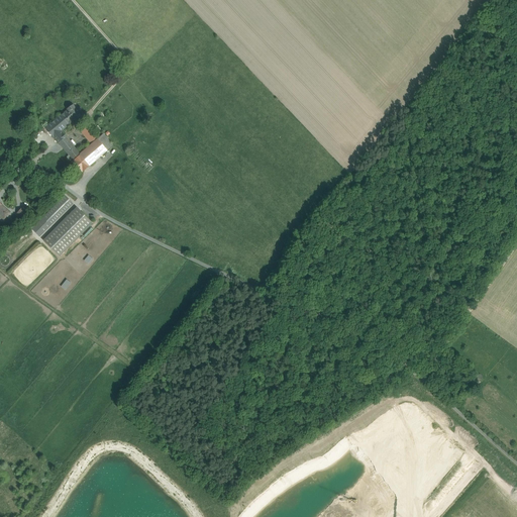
[(82,116),(74,105),(67,109),(68,110),(75,120),(75,121),(82,116)]
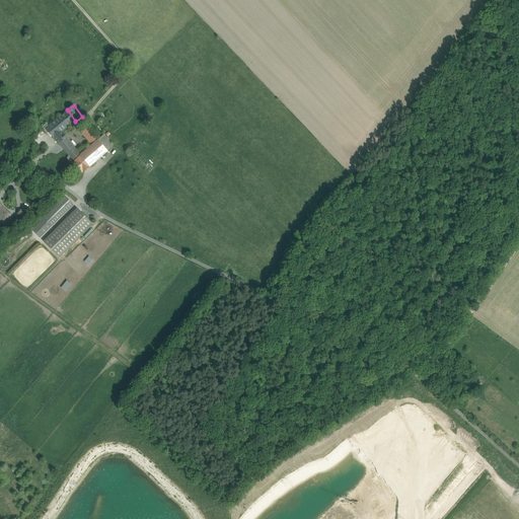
[(68,110),(47,128),(74,161),(81,156),(80,155),(86,150),(83,147),(78,151),(61,132),(75,121),(68,110)]
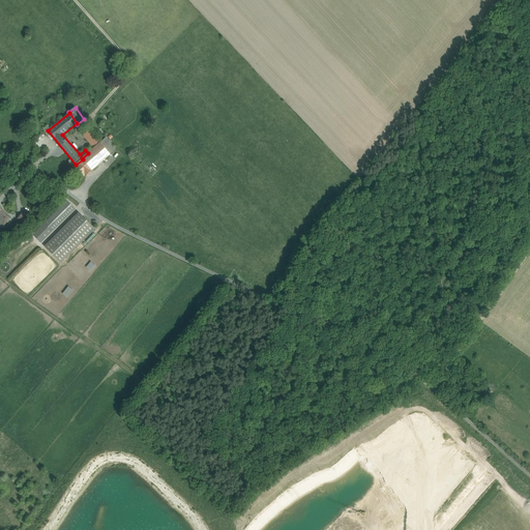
[(99,143),(90,128),(86,130),(96,145),(99,143)]
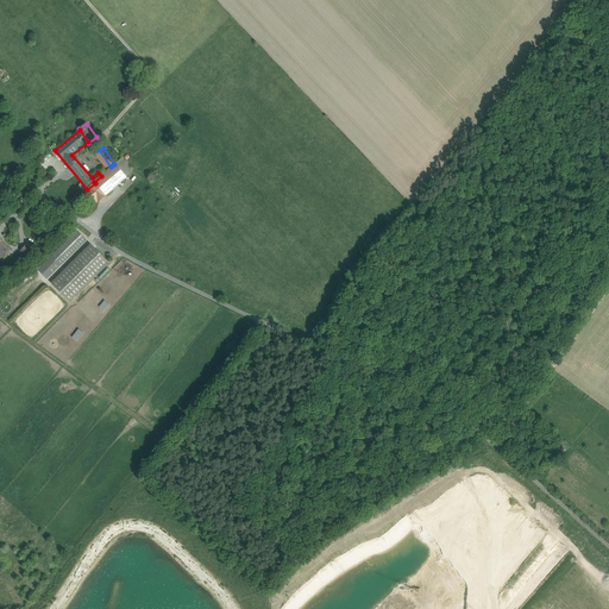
[(101,176),(94,182),(95,183),(106,195),(126,177),(115,164),(101,176)]
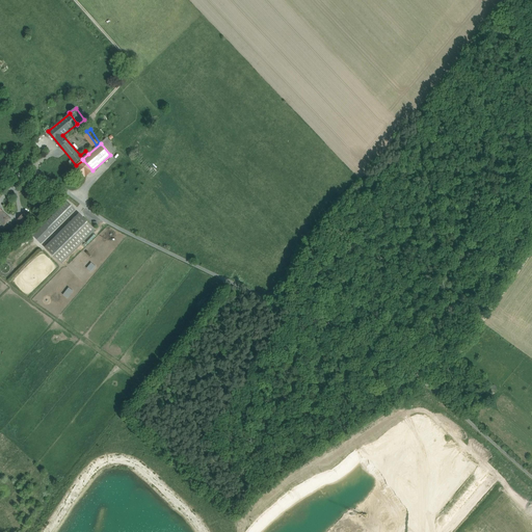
[(68,202),(33,236),(41,243),(75,210),(68,202)]
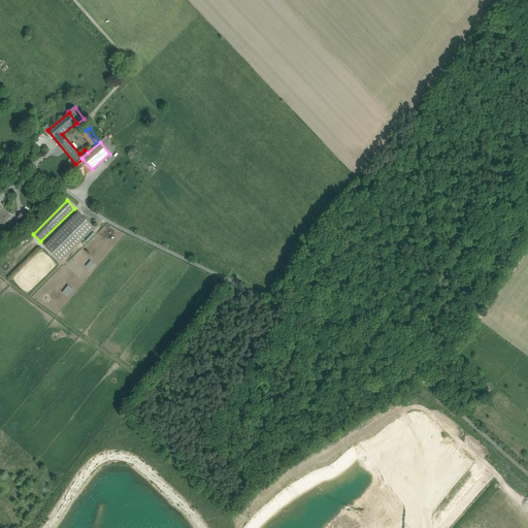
[(2,209),(0,207),(0,220),(3,223),(6,220),(7,221),(10,218),(2,209)]
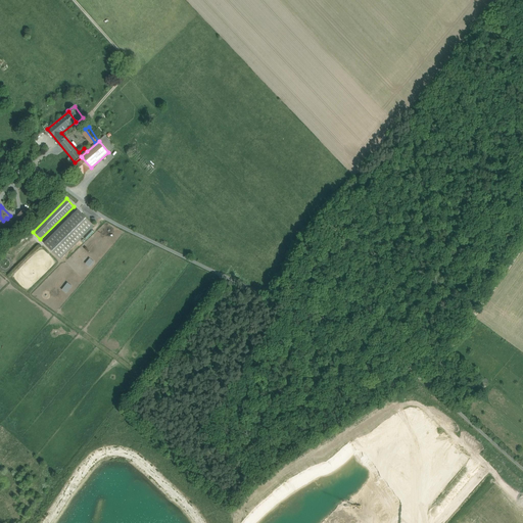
[(22,210),(17,217),(22,222),(28,216),(22,210)]
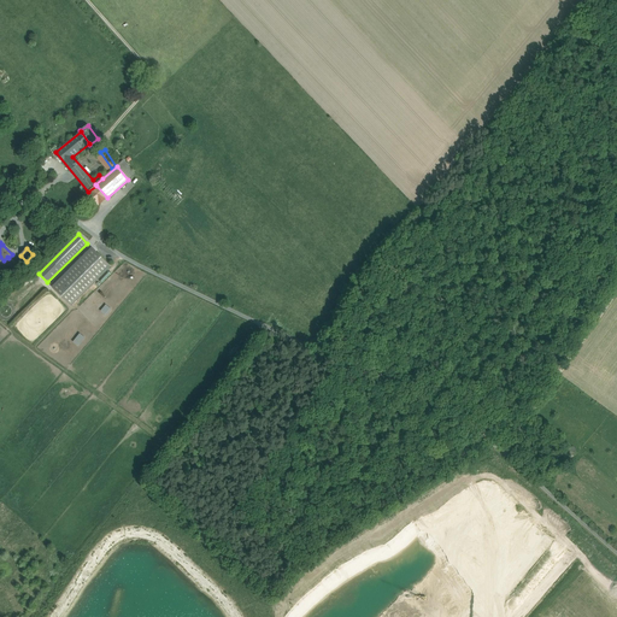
[(92,248),(52,287),(71,306),(110,266),(92,248)]
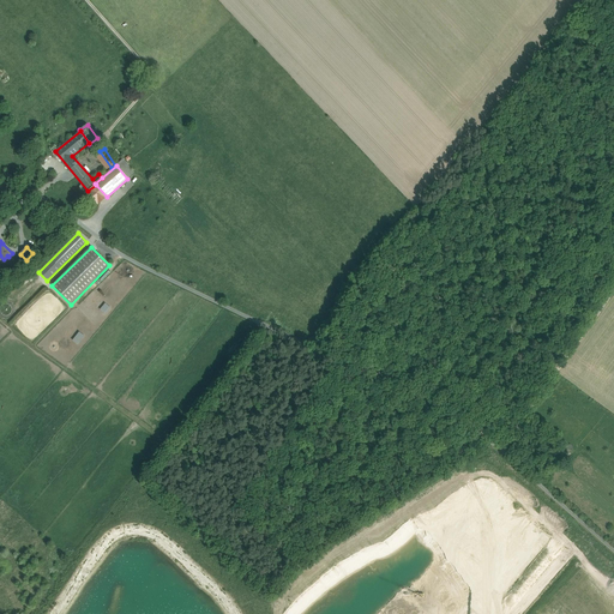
[(60,275),(76,260),(72,258),(58,271),(60,275)]
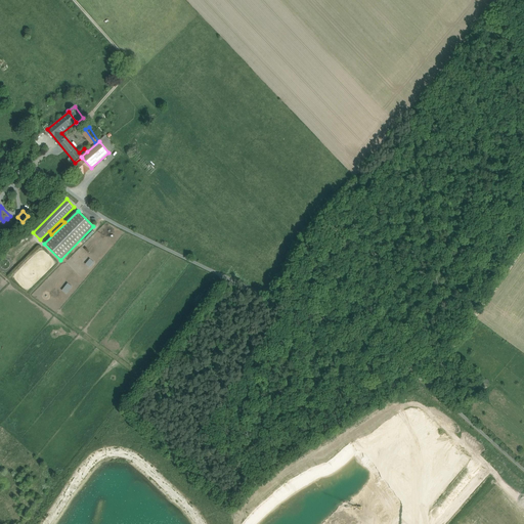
[(484,377),(478,383),(484,387),(489,381),(484,377)]
